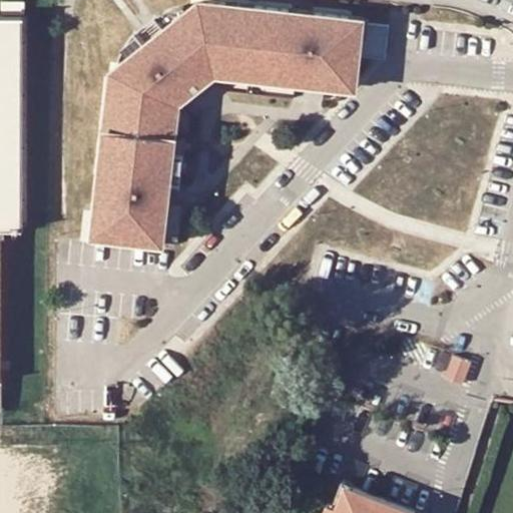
[(1,2),(1,12),(24,12),(24,2),(1,2)]
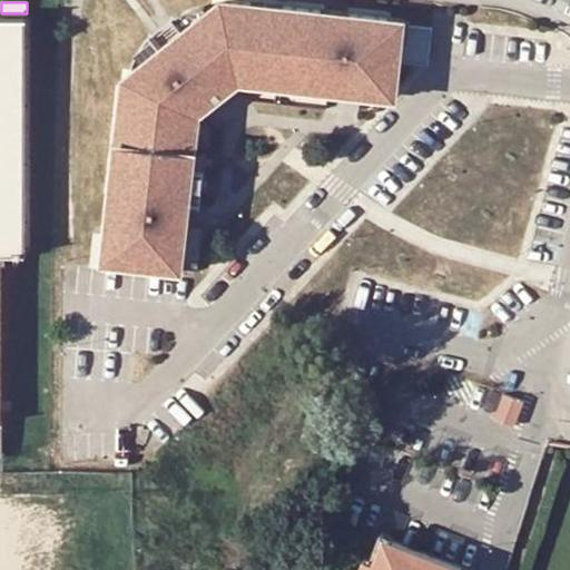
[(213,3),(213,8),(179,23),(236,91),(257,74),(395,89),(399,61),(402,25),(231,2),(231,6),(213,3)]
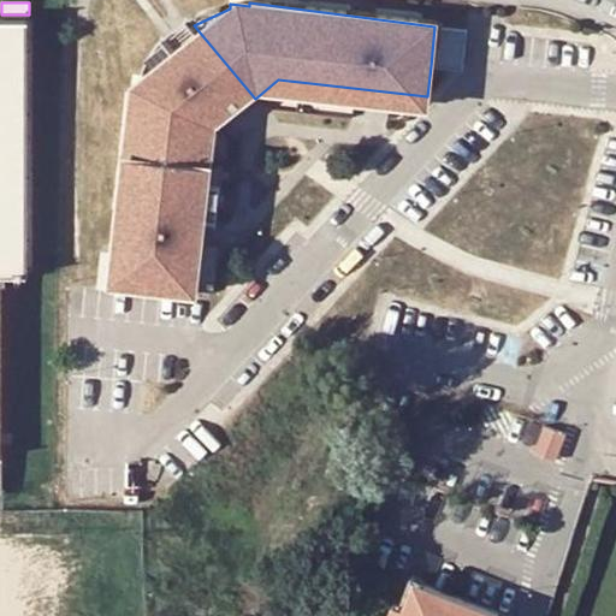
[(230,4),(179,10),(175,13),(159,27),(154,31),(131,80),(167,48),(194,25),(230,9),(230,4)]
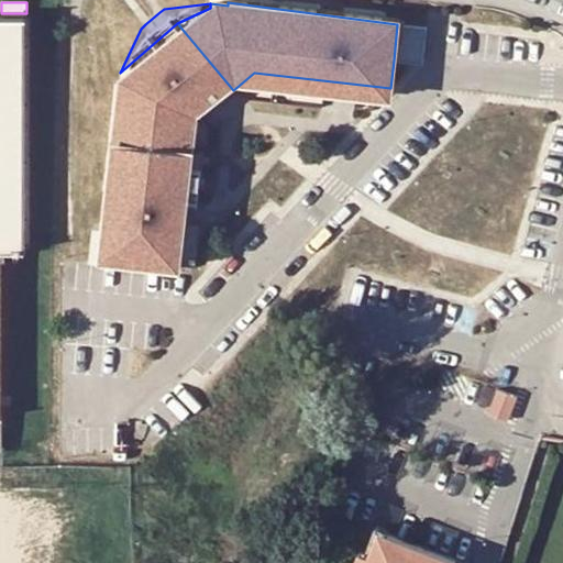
[(0,247),(20,249),(21,17),(0,17),(0,247)]
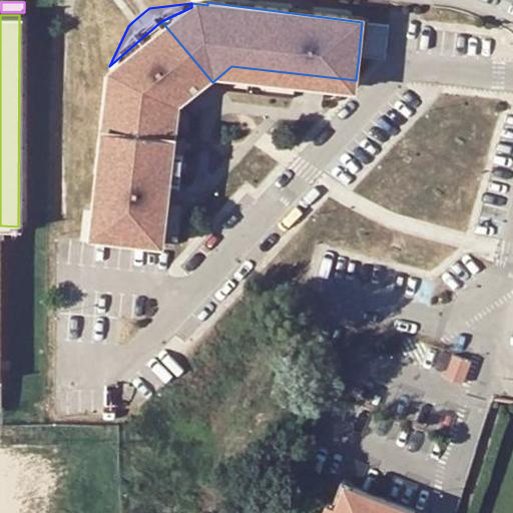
[(212,82),(161,21),(139,40),(191,101),(194,98),(208,86),(212,82)]
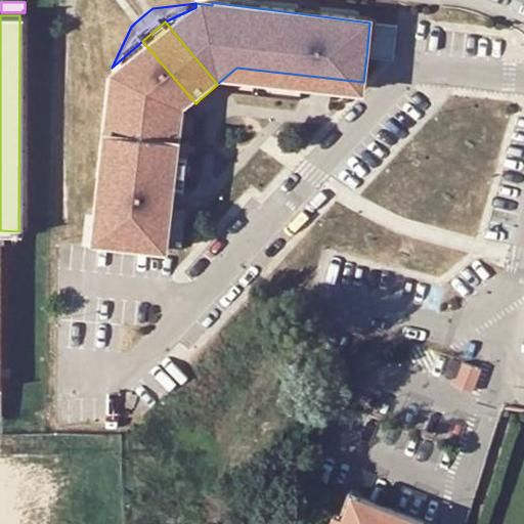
[(396,26),(369,23),(366,56),(392,59),(396,26)]
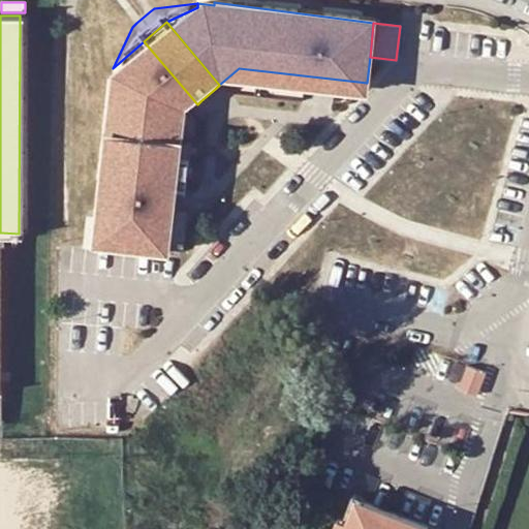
[(112,83),(111,83),(92,243),(167,250),(182,118),(197,104),(144,41),(113,68),(112,83)]
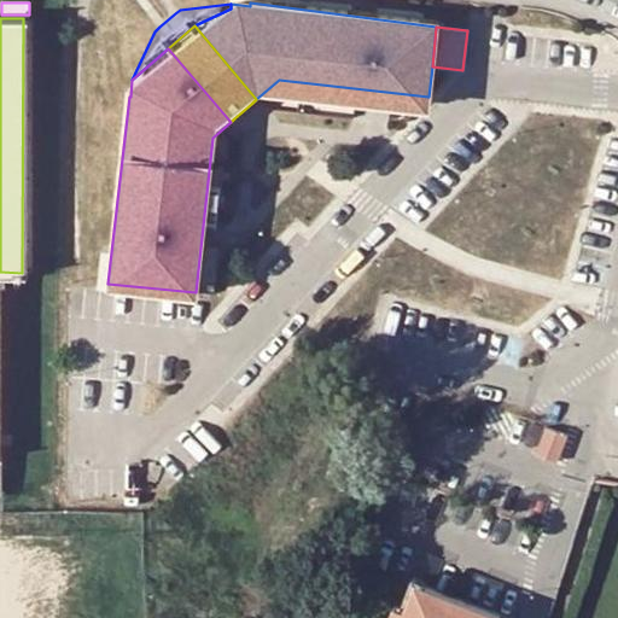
[(566,435),(544,427),(535,454),(555,462),(566,435)]
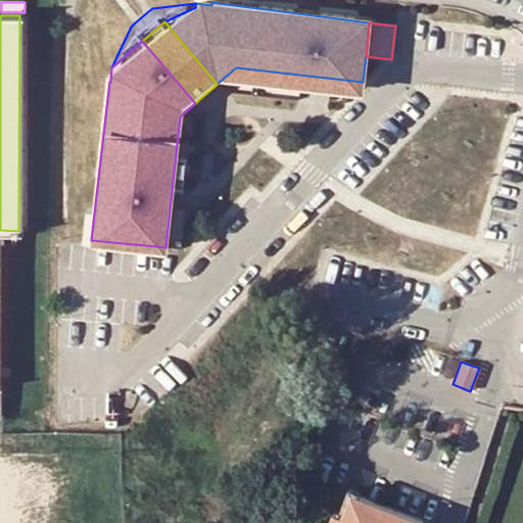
[(421,522),(423,520),(357,494),(348,517),(342,515),(338,522),(421,522)]
